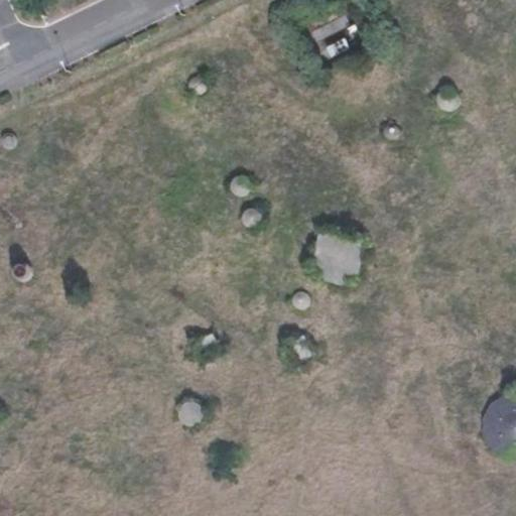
[(201,79),(198,78),(196,79),(194,79),(191,81),(189,83),(188,85),(188,87),(188,90),(189,92),(190,94),(192,96),(195,97),(197,97),(199,97),(202,97),(204,96),(206,94),(207,92),(208,90),(208,87),(207,85),(206,83),(205,81),(203,80),(201,79)]
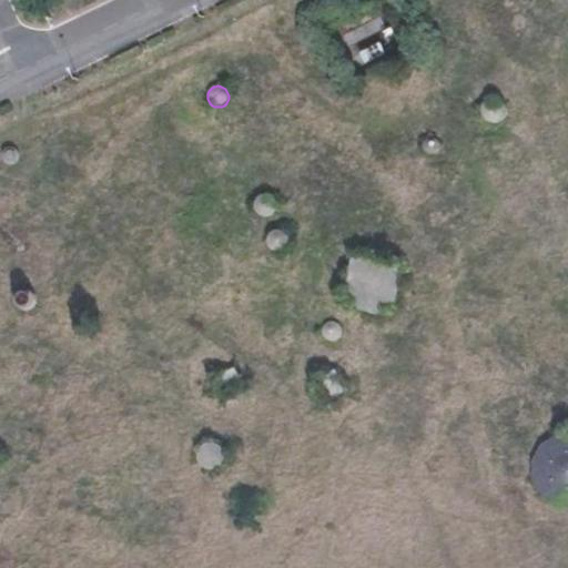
[(498,98),(496,98),(493,98),(489,100),(486,101),(484,103),(483,107),(483,110),(483,113),(484,117),(485,119),(487,121),(490,123),(494,124),(497,124),(500,123),(503,122),(505,119),(507,117),(508,113),(508,110),(508,107),(506,104),(505,101),(501,100),(498,98)]
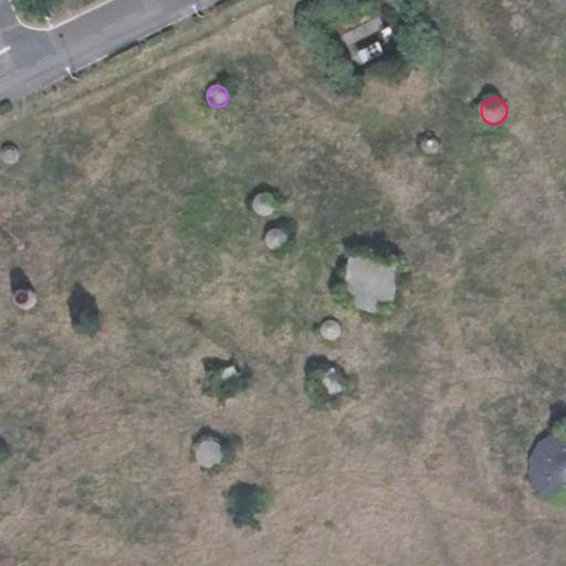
[(432,137),(430,136),(428,137),(426,137),(425,139),(422,140),(422,143),(421,145),(421,147),(422,149),(423,152),(425,153),(427,154),(429,155),(431,155),(433,154),(436,153),(437,152),(439,149),(439,147),(439,145),(439,143),(438,140),(437,139),(435,137),(432,137)]
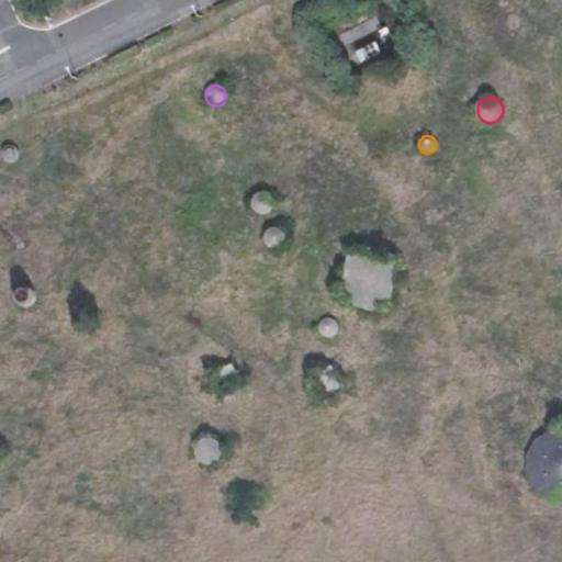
[(13,147),(11,146),(10,147),(8,147),(7,148),(4,150),(4,152),(3,154),(3,156),(4,157),(6,159),(7,160),(9,161),(10,161),(12,161),(14,161),(15,160),(18,159),(18,157),(19,156),(19,154),(19,152),(18,150),(17,148),(15,147),(13,147)]
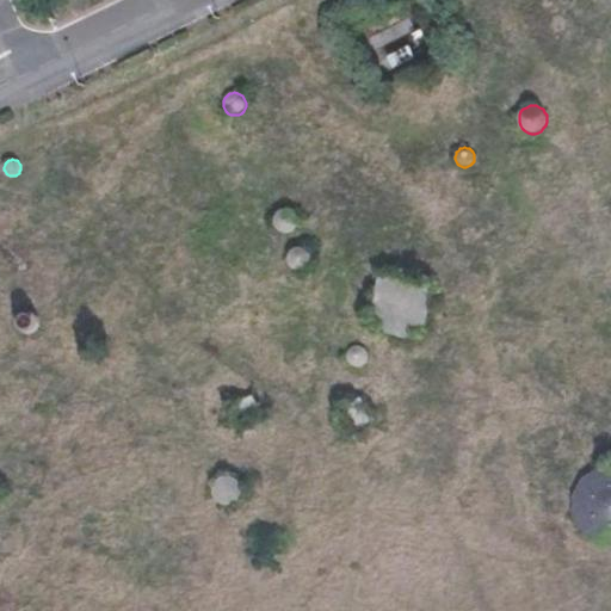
[(290,208),(287,208),(284,208),(281,209),(278,211),(276,214),(275,216),(275,220),(275,222),(276,226),(277,228),(279,230),(282,232),(285,233),(288,233),(291,232),(294,230),(296,228),(298,226),(300,223),(300,220),(298,216),(297,214),(296,211),(292,209),(290,208)]
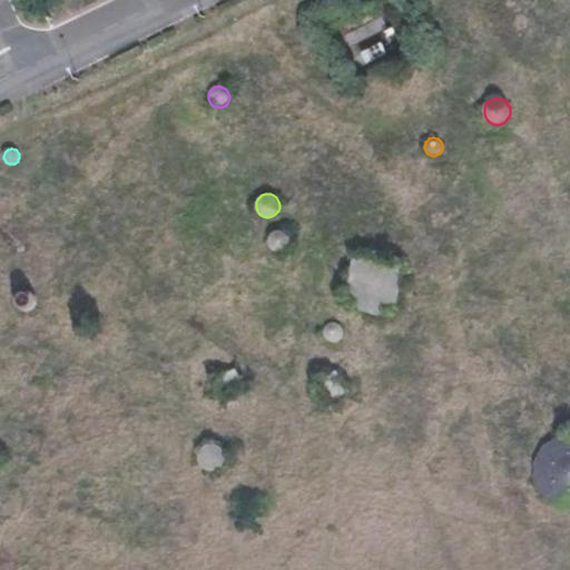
[(284,232),(279,231),(276,232),(273,234),(271,236),(269,241),(269,244),(271,248),(274,251),(277,252),(282,252),(285,251),(288,248),(291,245),(291,241),(290,237),(287,234),(284,232)]
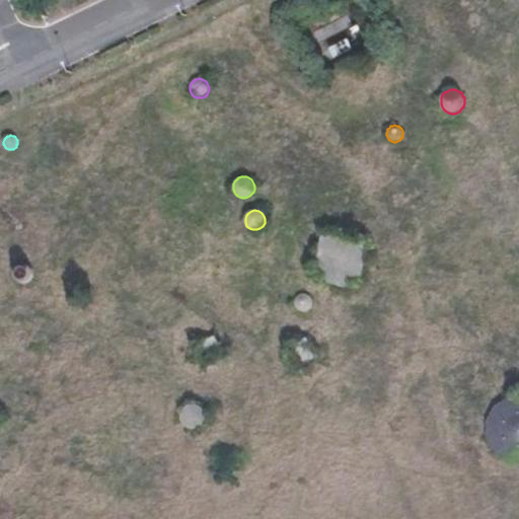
[(360,278),(368,246),(322,235),(315,267),(325,283),(345,286),(360,278)]
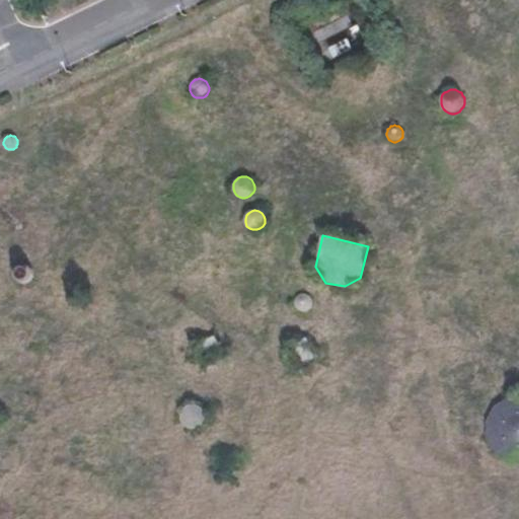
[(305,294),(303,293),(301,294),(299,294),(297,296),(296,297),(295,299),(294,302),(294,304),(295,306),(296,308),(298,309),(300,310),(302,311),(304,311),(306,310),(308,309),(310,308),(311,306),(312,304),(312,302),(312,300),(311,298),(309,296),(307,294),(305,294)]
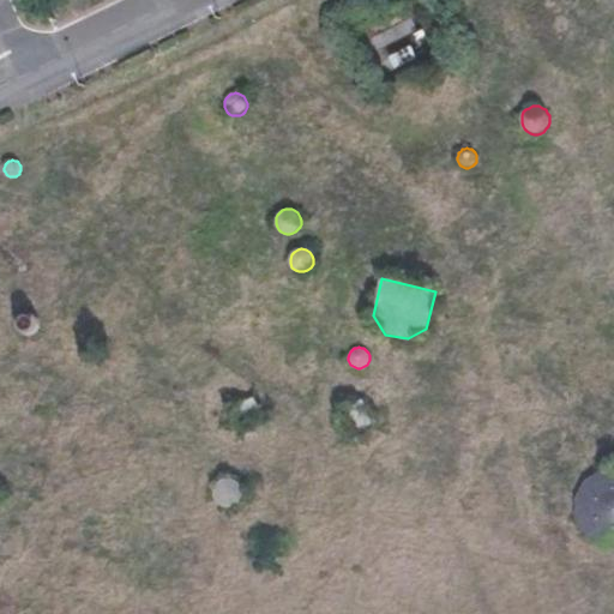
[(266,420),(254,397),(233,408),(245,432),(266,420)]
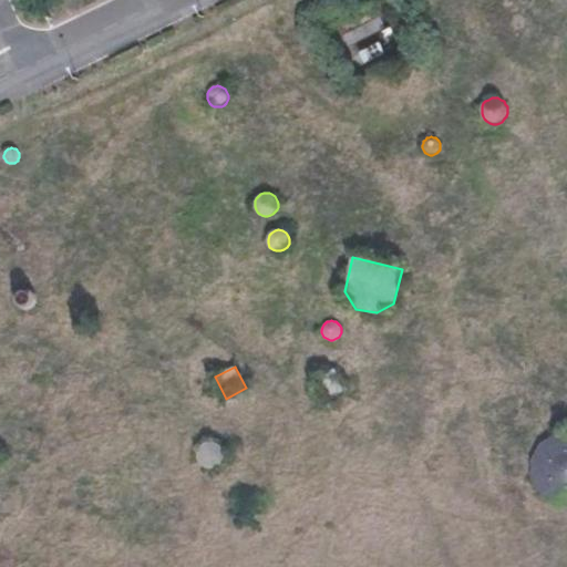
[(347,390),(334,368),(315,379),(327,401),(347,390)]
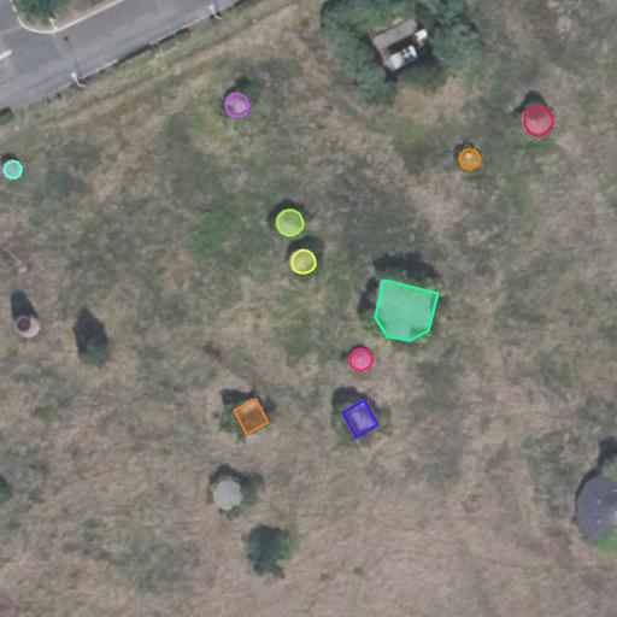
[(616,472),(606,474),(589,483),(579,504),(581,523),(592,540),(609,548),(616,548),(616,472)]
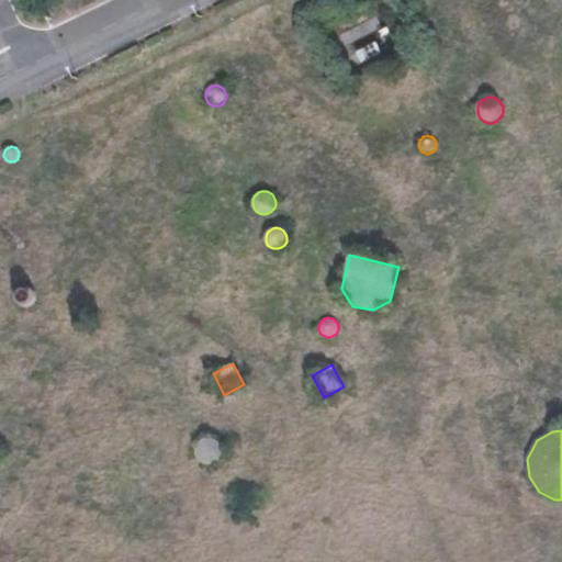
[(197,453),(198,456),(200,459),(202,461),(204,462),(208,463),(211,463),(214,462),(216,461),(220,459),(221,457),(222,453),(222,450),(222,447),(221,444),(218,441),(215,439),(213,438),(210,438),(206,438),(203,439),(201,441),(199,444),(198,447),(197,450),(197,453)]
